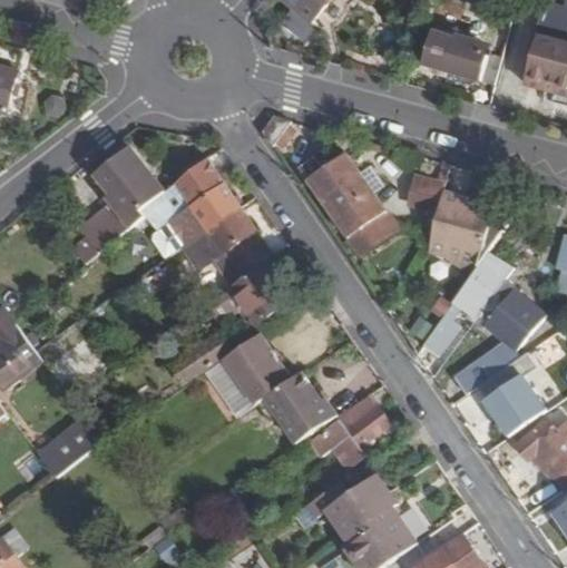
[(287,0),(312,20),(326,2),(324,0),(287,0)]
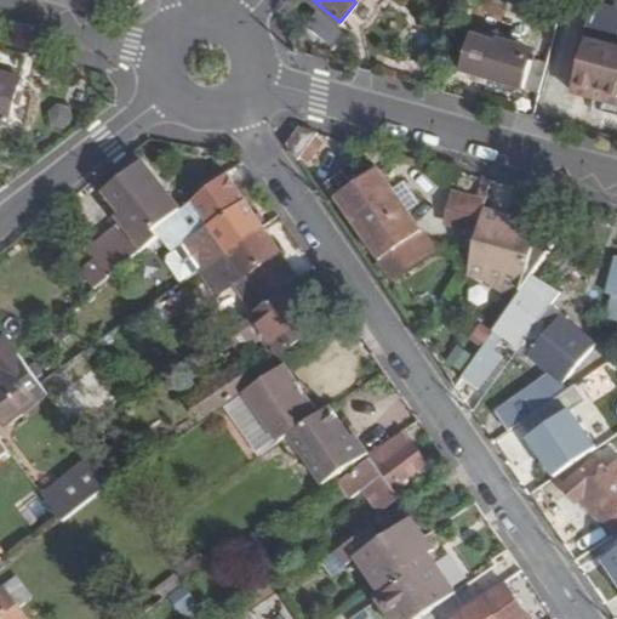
[(533,97),(558,13),(540,9),(524,63),(520,63),(525,49),(493,40),(492,44),(467,37),(457,75),(533,97)]
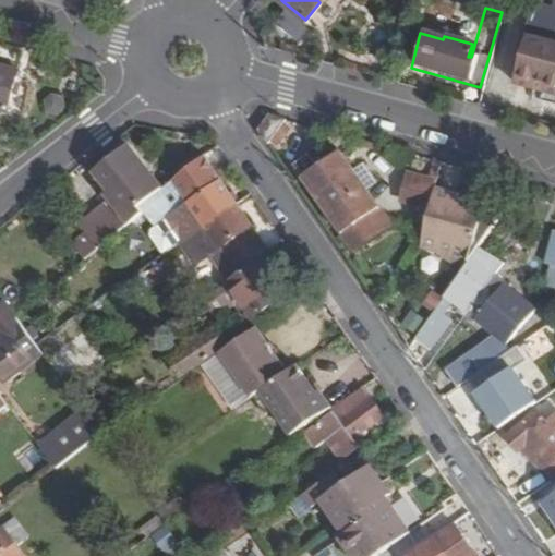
[(281,33),(278,40),(290,45),(293,37),(281,33)]
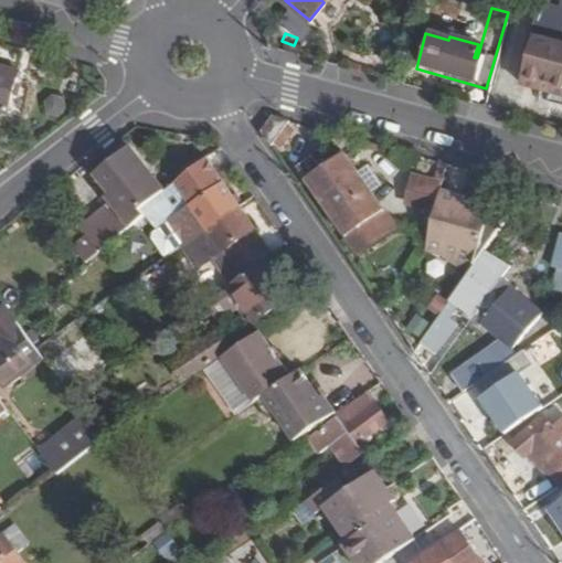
[(561,85),(561,42),(532,34),(521,74),(561,85)]
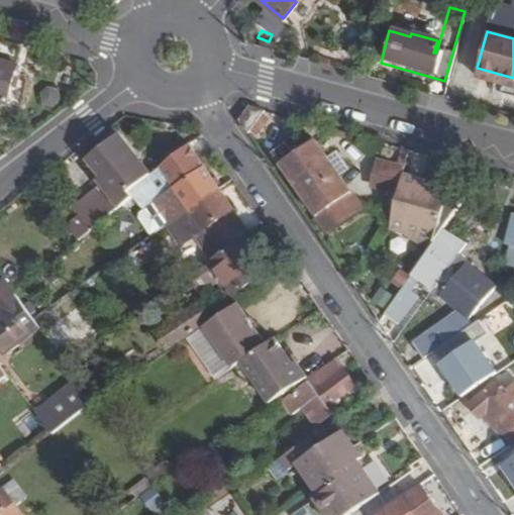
[(0,99),(5,100),(15,64),(0,60),(0,99)]
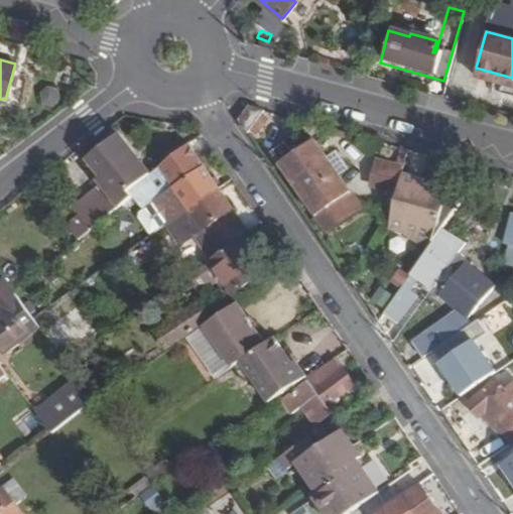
[(512,85),(512,78),(476,68),(474,75),(512,85)]
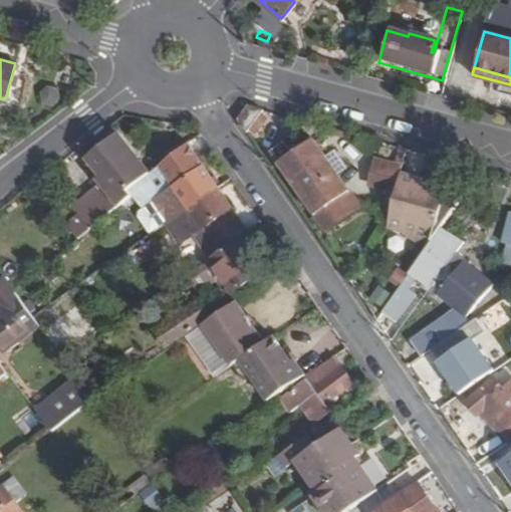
[(235,116),(243,132),(260,107),(245,103),(235,116)]
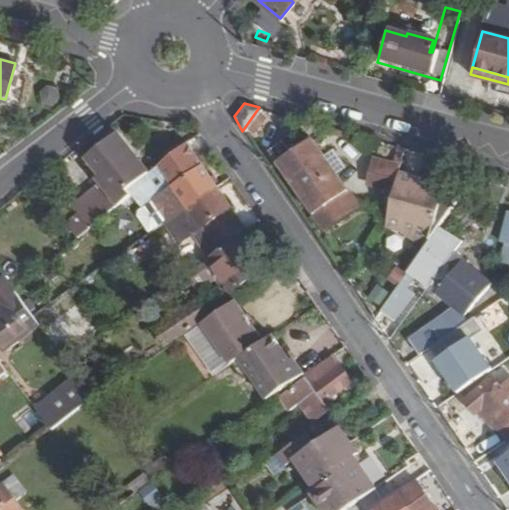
[(127,187),(146,172),(117,132),(86,156),(87,158),(79,165),(89,178),(86,179),(96,192),(110,211),(131,194),(127,187)]
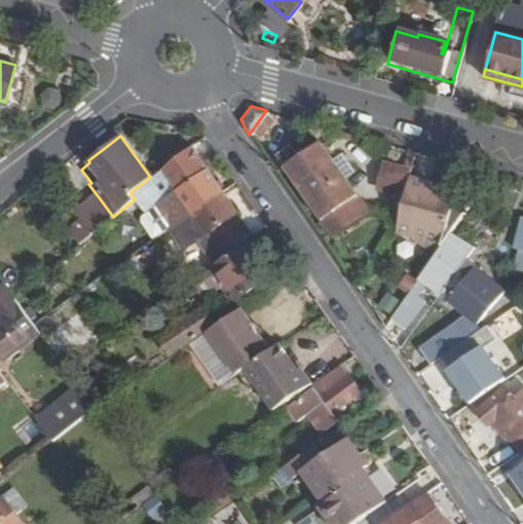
[(333,232),(358,216),(345,198),(355,192),(320,143),(300,157),(293,146),(279,155),(333,232)]
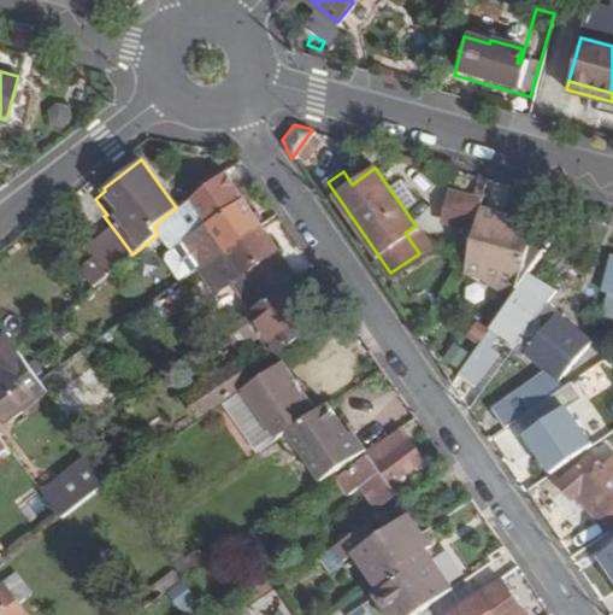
[(176,208),(153,226),(158,234),(165,245),(176,238),(204,218),(207,223),(180,242),(196,268),(261,222),(225,169),(188,199),(176,208)]
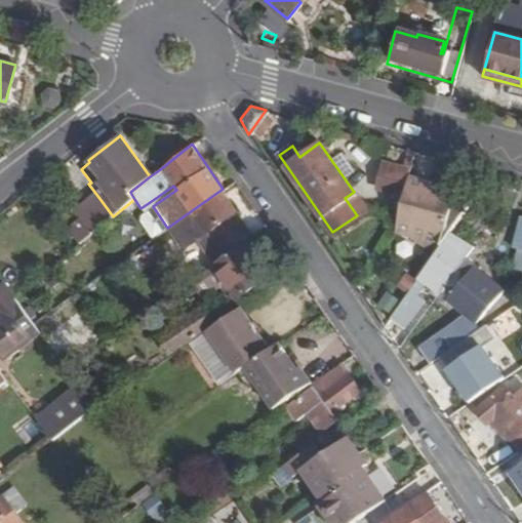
[(377,182),(404,189),(408,175),(409,171),(382,164),(377,182)]
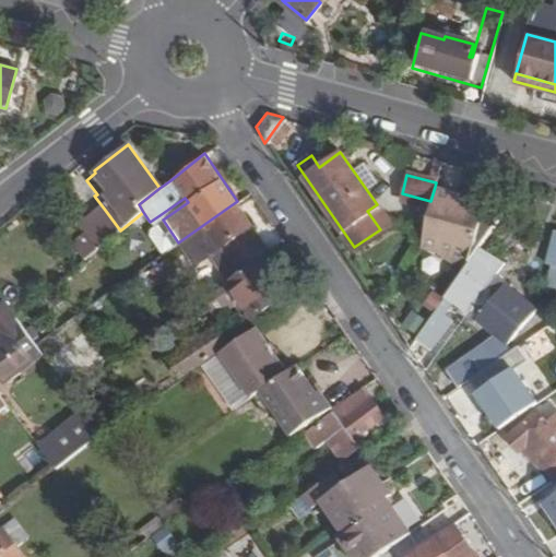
[(430,201),(420,245),(471,258),(480,246),(504,212),(475,204),(476,199),(435,187),(430,201)]
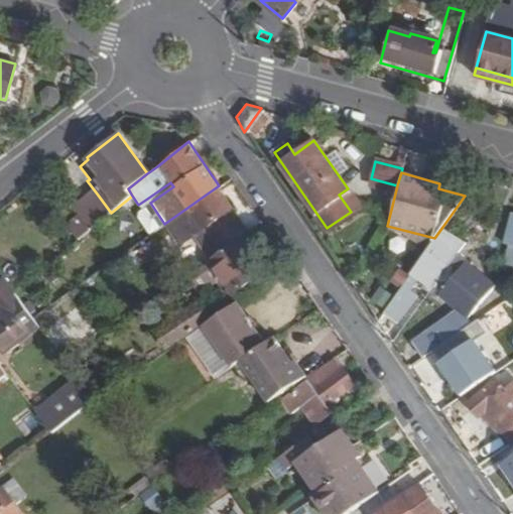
[(194,237),(208,259),(236,240),(245,233),(231,212),(234,210),(219,185),(164,224),(164,225),(179,246),(194,237)]
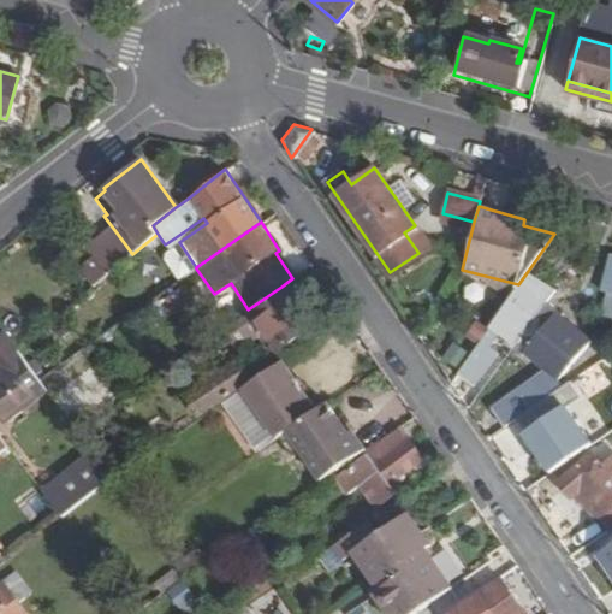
[(404,232),(419,253),(428,246),(415,225),(404,232)]
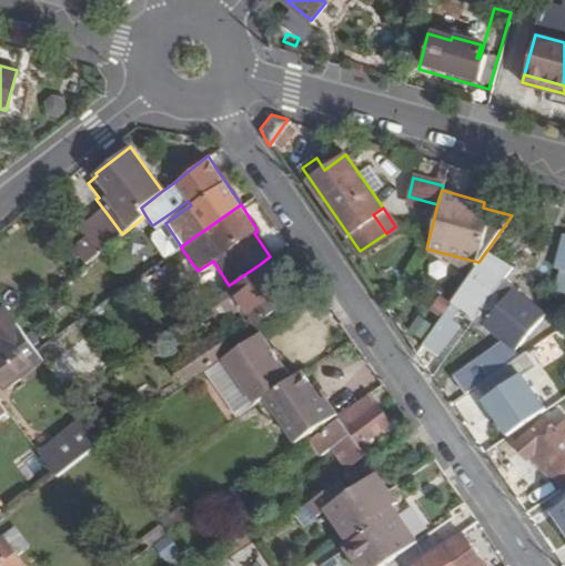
[(122,234),(107,213),(82,233),(83,235),(63,251),(78,270),(122,234)]
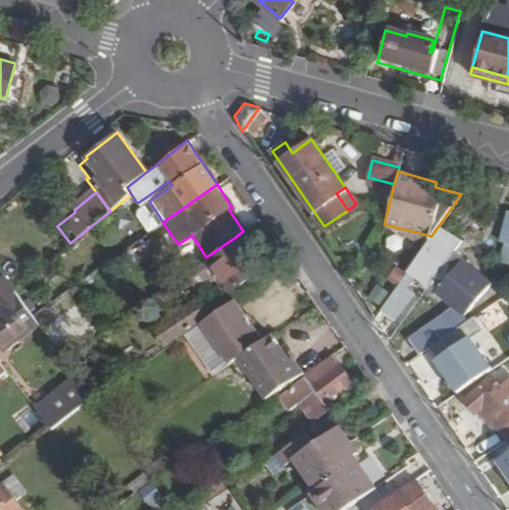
[(498,261),(508,264),(508,211),(505,210),(497,240),(503,242),(498,261)]
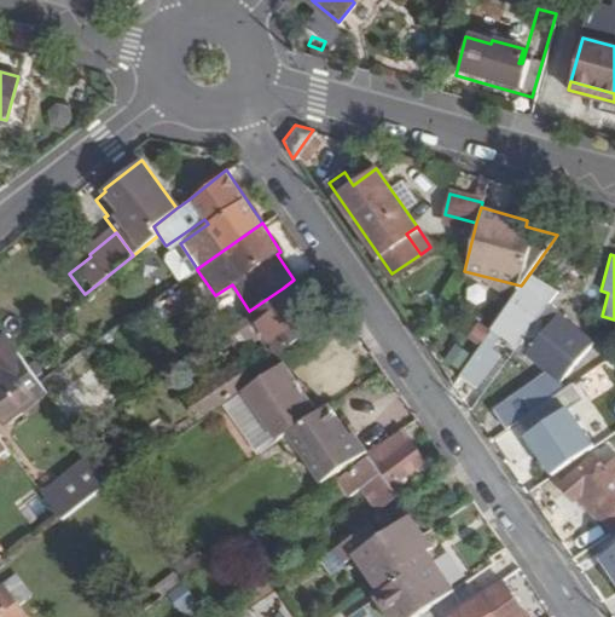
[(492,327),(516,345),(547,301),(556,289),(531,272),(521,286),(492,327)]
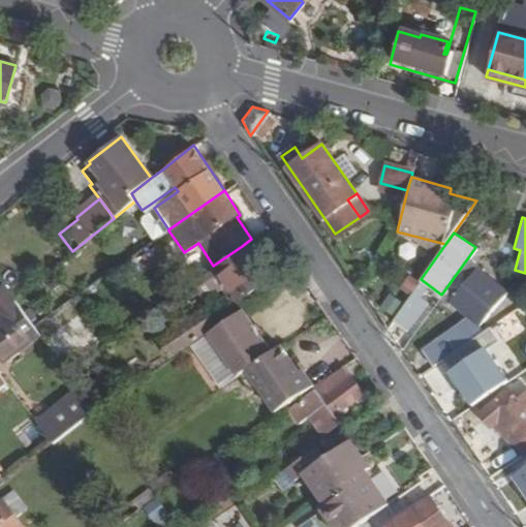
[(265,280),(242,246),(213,266),(189,282),(203,302),(227,285),(237,300),(265,280)]
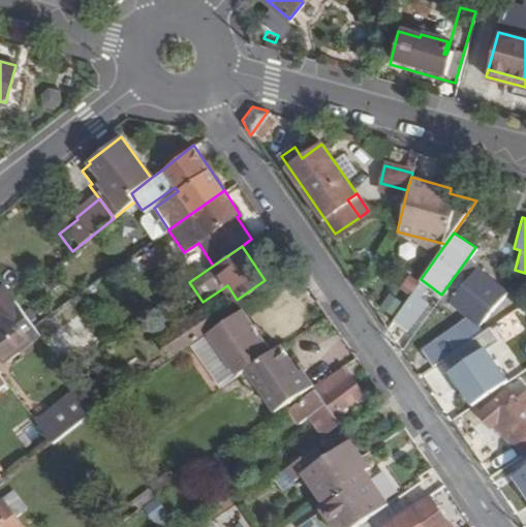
[(468,257),(441,295),(447,300),(468,317),(423,349),(434,365),(484,330),(476,324),(505,289),(491,278),(476,265),(468,257)]
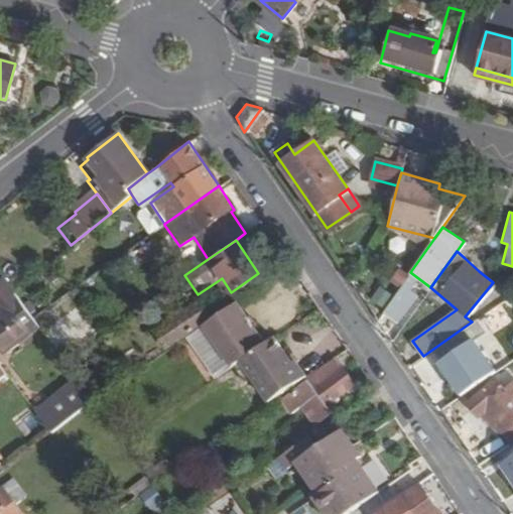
[(397,267),(387,281),(398,288),(402,283),(407,275),(397,267)]
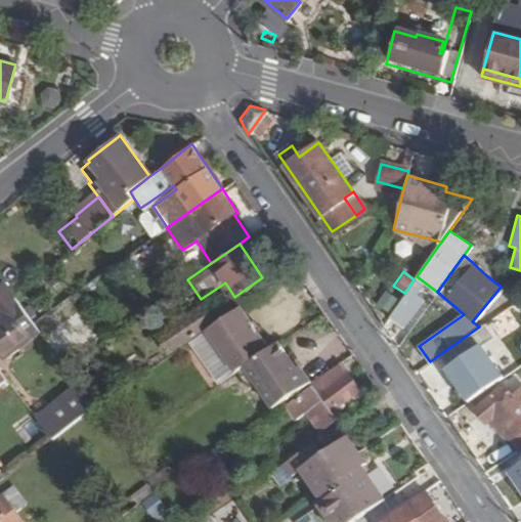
[(0,349),(4,355),(39,330),(34,321),(14,295),(3,280),(0,283),(0,349)]
